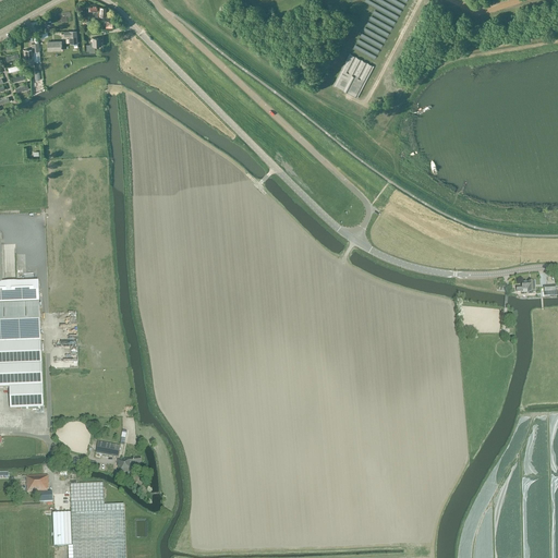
[(99,8),(97,8),(97,5),(91,4),(89,11),(96,12),(95,17),(98,17),(99,15),(107,15),(107,8),(99,7),(99,8)]
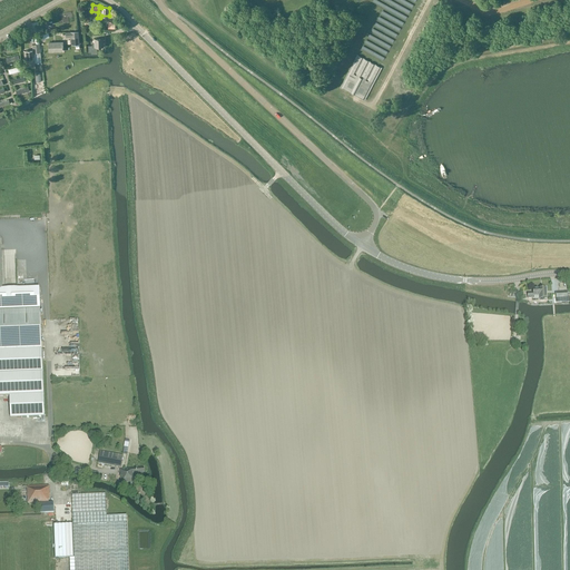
[(79,31),(75,32),(66,32),(66,37),(71,37),(71,45),(79,45),(79,31)]
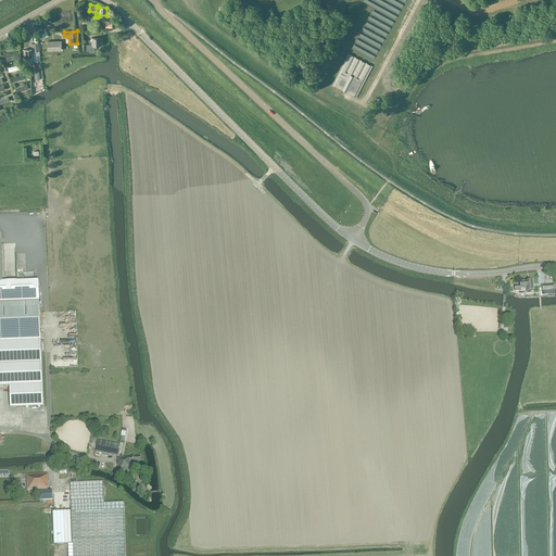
[(96,46),(101,46),(101,37),(92,38),(92,41),(90,41),(90,43),(86,43),(86,50),(89,50),(89,52),(95,52),(95,46),(96,46)]
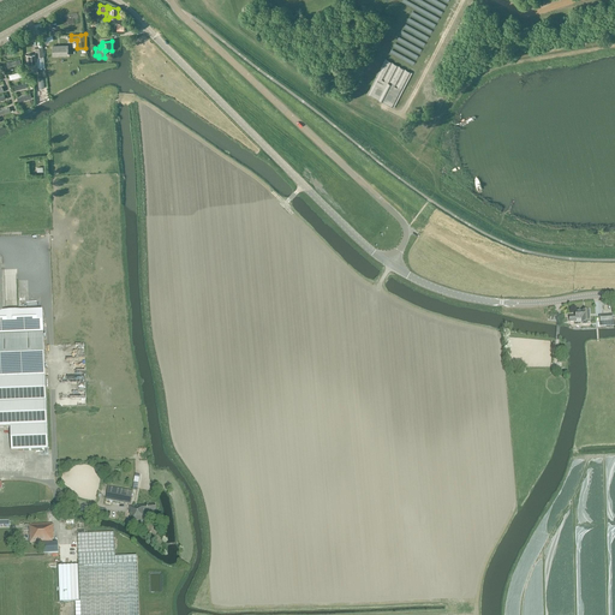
[(67,52),(69,52),(69,51),(67,51),(67,46),(53,46),(53,55),(67,55),(67,52)]
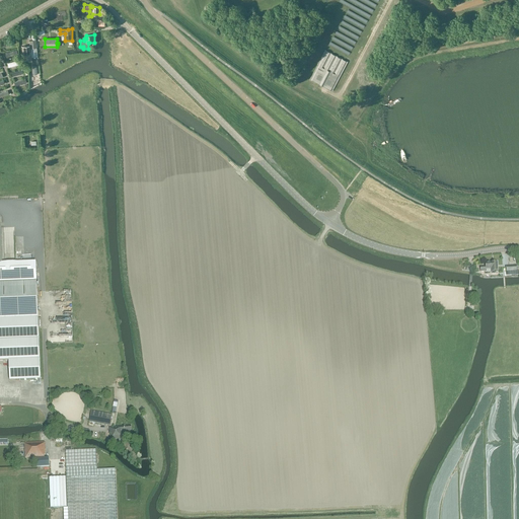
[(22,55),(23,55),(24,60),(31,60),(30,49),(36,48),(35,40),(29,41),(29,46),(21,47),(22,55)]
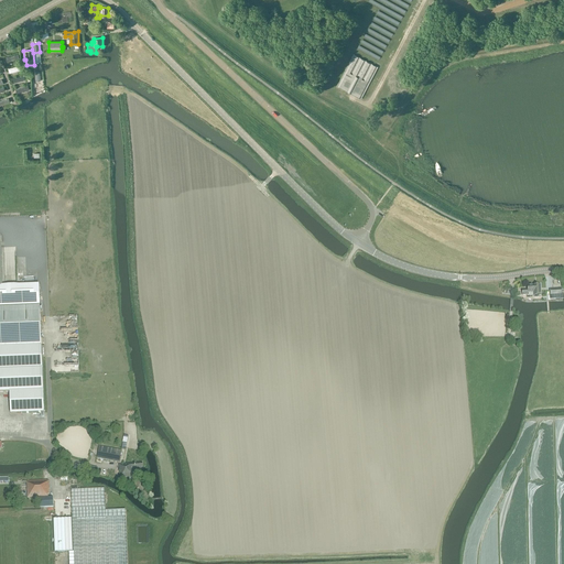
[(337,86),(361,99),(378,67),(354,55),(337,86)]
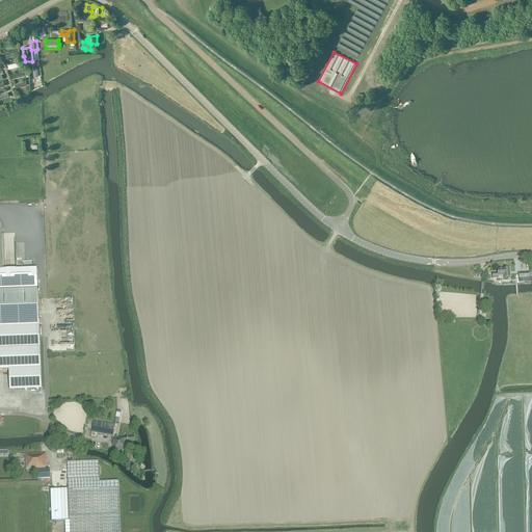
[(0,290),(37,288),(36,268),(2,269),(0,269),(0,290)]
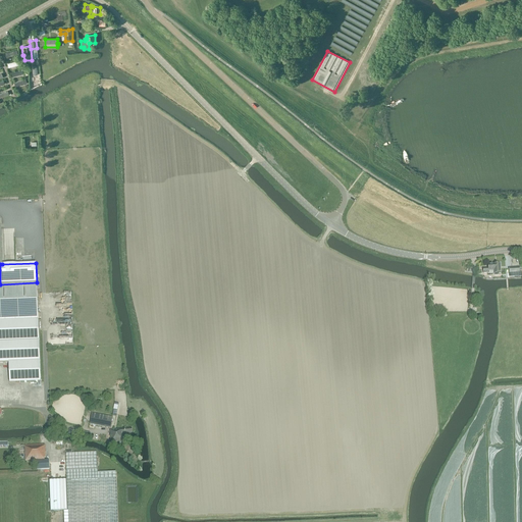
[(499,274),(501,273),(501,264),(488,264),(488,268),(483,268),(483,273),(488,273),(487,270),(494,270),(494,275),(496,276),(498,275),(499,275),(499,274)]
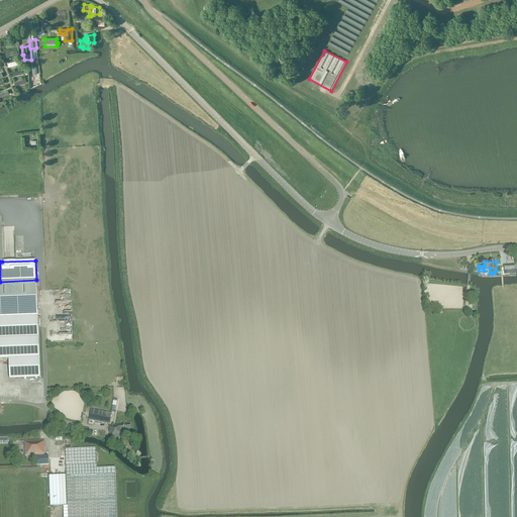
[(515,270),(514,265),(504,266),(505,271),(513,271),(513,275),(516,275),(516,273),(516,271),(516,270),(515,270)]
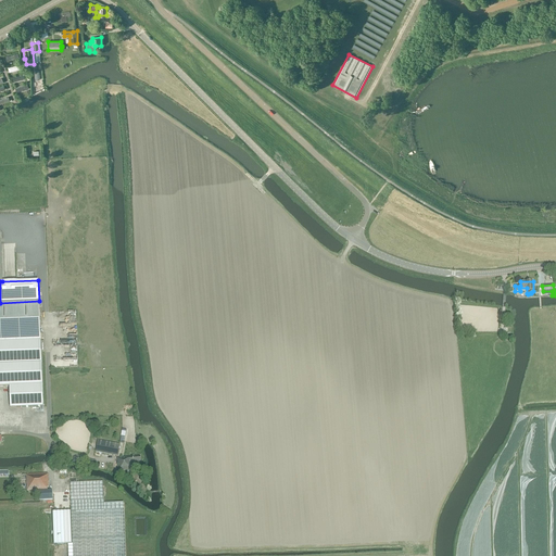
[(39,301),(0,303),(0,386),(10,387),(10,408),(43,406),(41,350),(45,350),(43,341),(40,341),(40,339),(43,339),(43,333),(40,333),(39,301)]
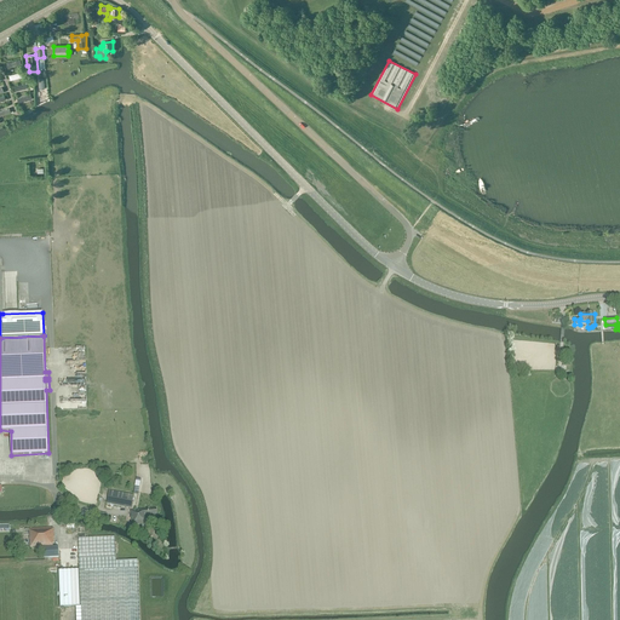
[(11,457),(11,438),(1,438),(1,457),(11,457)]
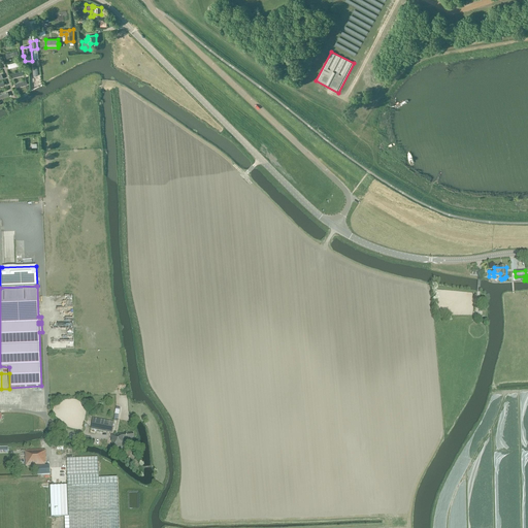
[(113,422),(93,418),(91,429),(111,433),(113,422)]
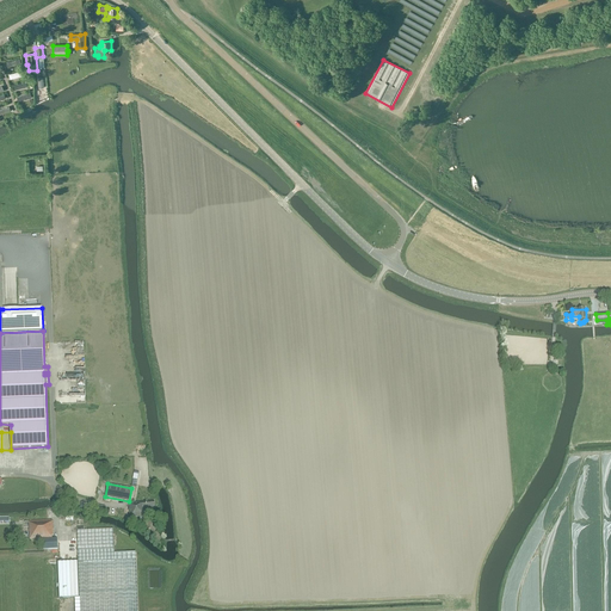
[(155,513),(154,501),(129,504),(130,508),(129,510),(130,520),(146,519),(144,512),(146,512),(146,513),(155,513)]
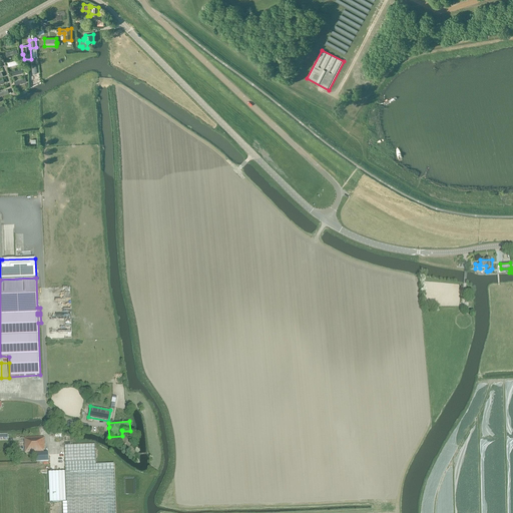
[(68,422),(68,427),(89,430),(90,426),(68,422)]
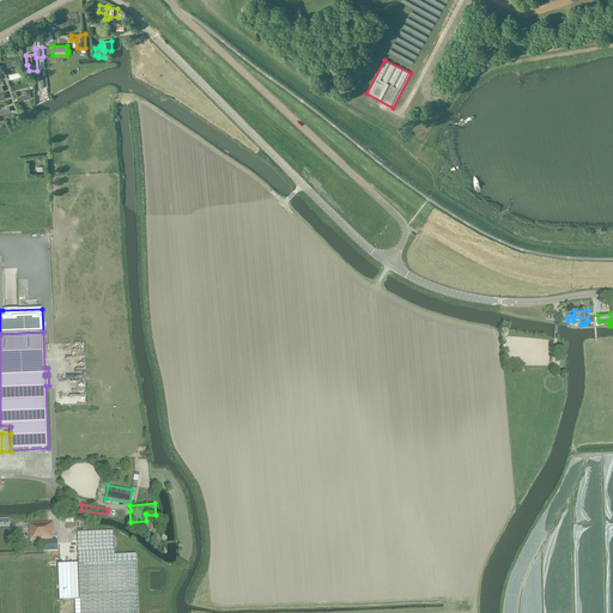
[(43,552),(58,551),(58,540),(53,541),(52,536),(53,536),(53,522),(29,523),(30,541),(43,541),(43,552)]
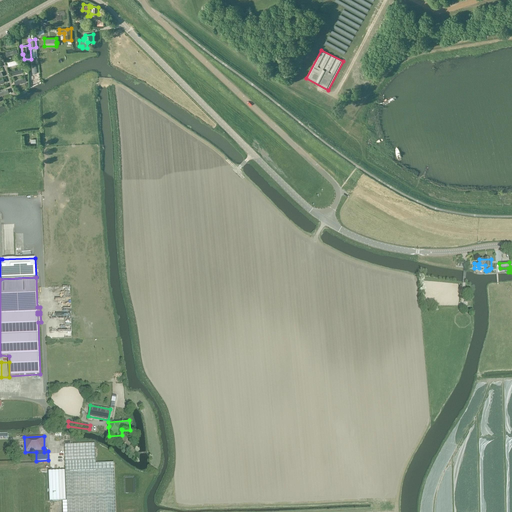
[(95,443),(70,444),(70,442),(65,442),(66,471),(48,472),(50,501),(62,501),(62,511),(116,511),(116,495),(115,485),(115,469),(114,463),(96,463),(95,443)]
